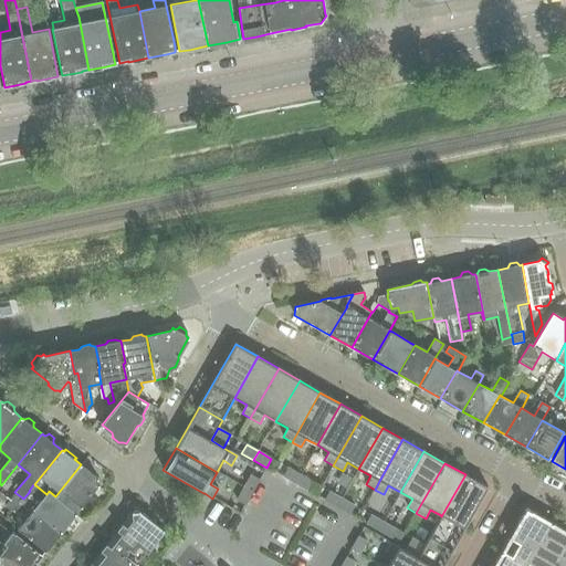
[(76,512),(81,506),(97,485),(98,485),(97,478),(81,464),(55,496),(76,512)]
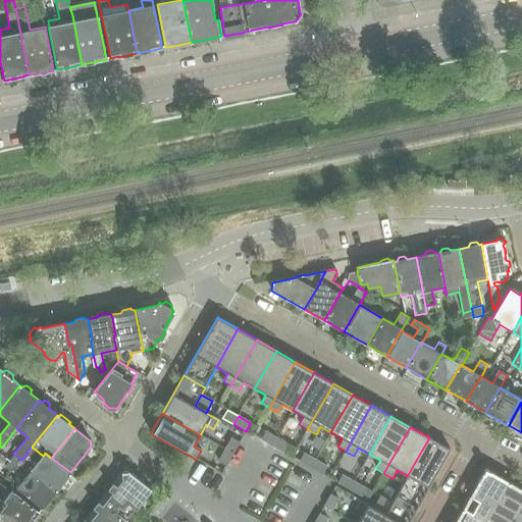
[(261,439),(272,447),(277,438),(265,431),(261,439)]
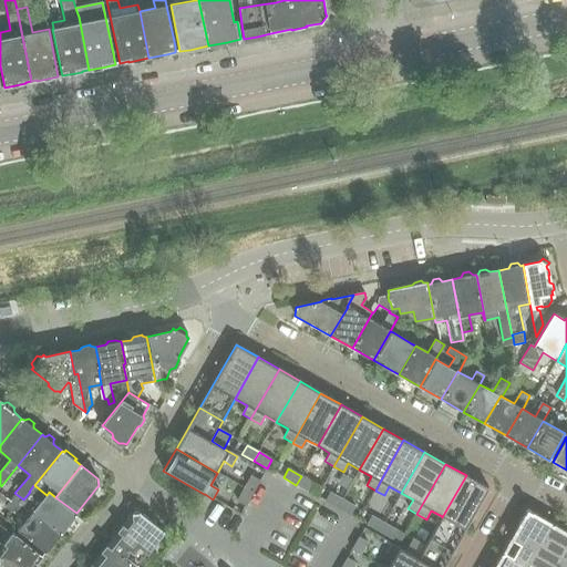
[(442,517),(442,516),(429,538),(452,552),(488,488),(466,475),(442,517)]
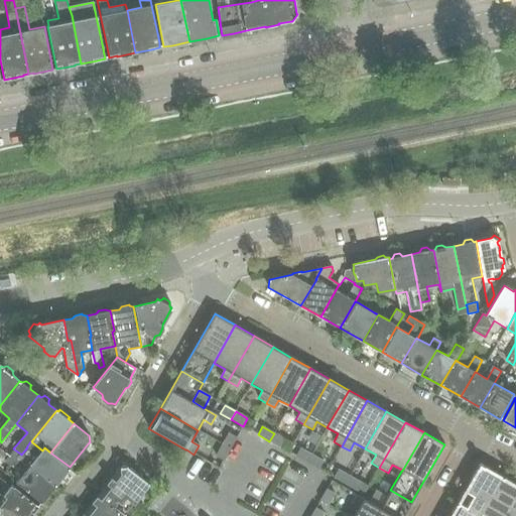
[(228,433),(222,444),(230,448),(236,437),(228,433)]
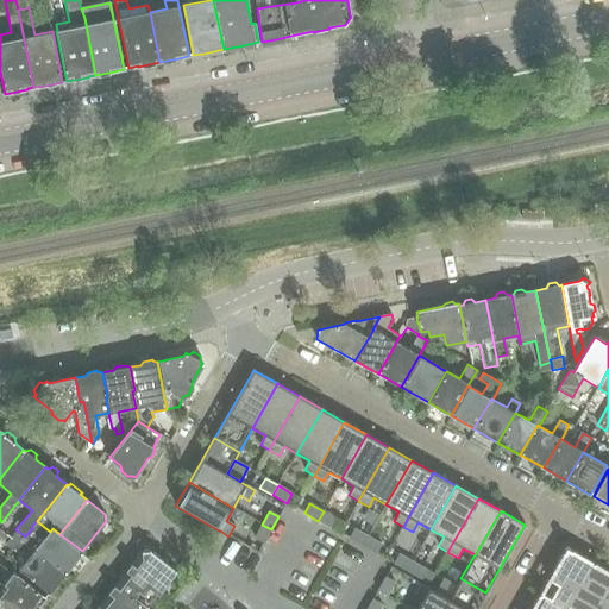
[(324,512),(318,521),(331,528),(337,519),(324,512)]
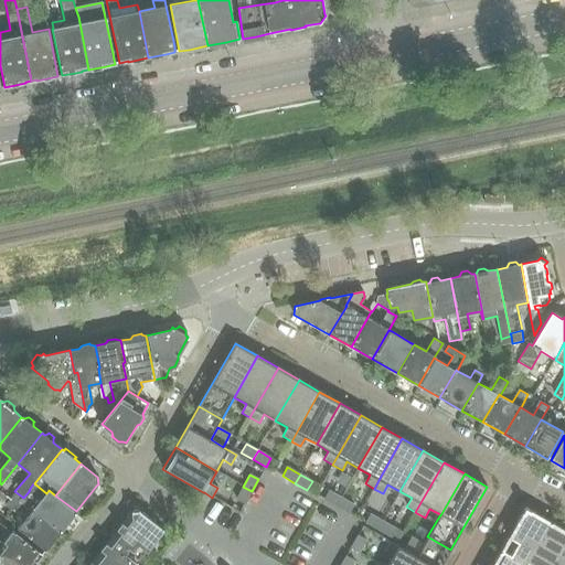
[(76,511),(55,496),(49,490),(46,493),(34,483),(33,483),(29,490),(30,490),(41,500),(33,509),(61,531),(76,511)]
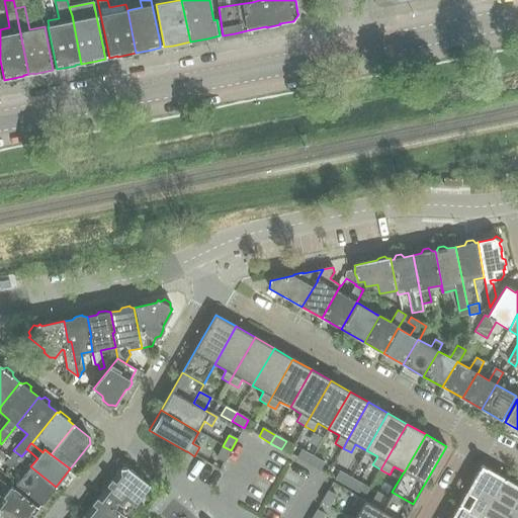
[(231,450),(223,446),(217,457),(225,462),(231,450)]
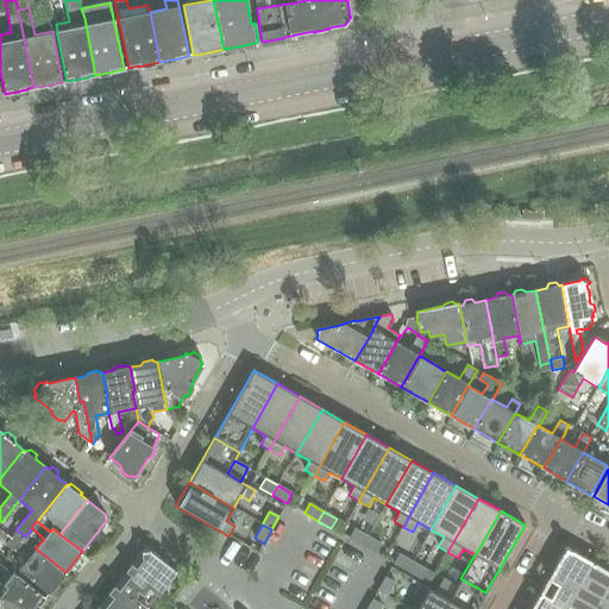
[(16,529),(5,544),(12,551),(20,540),(24,535),(16,529)]
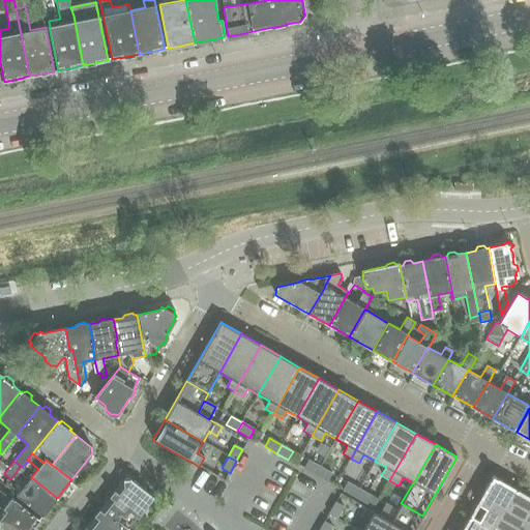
[(303,469),(315,475),(320,467),(308,461),(303,469)]
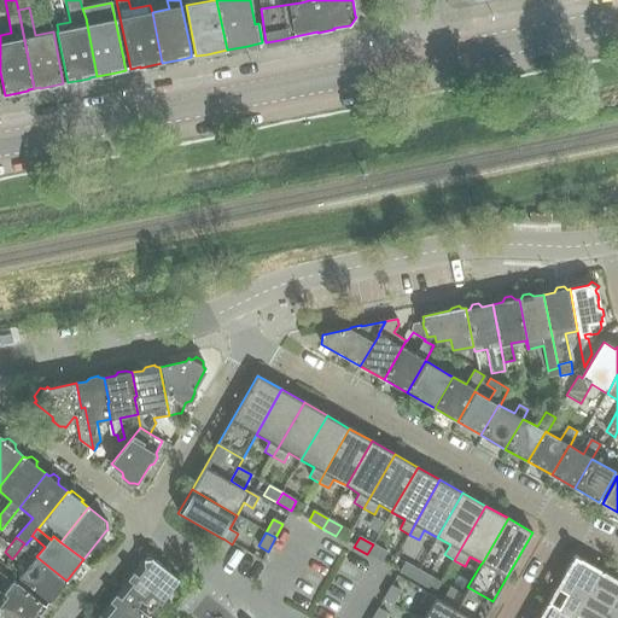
[(373,544),(367,554),(382,563),(386,553),(373,544)]
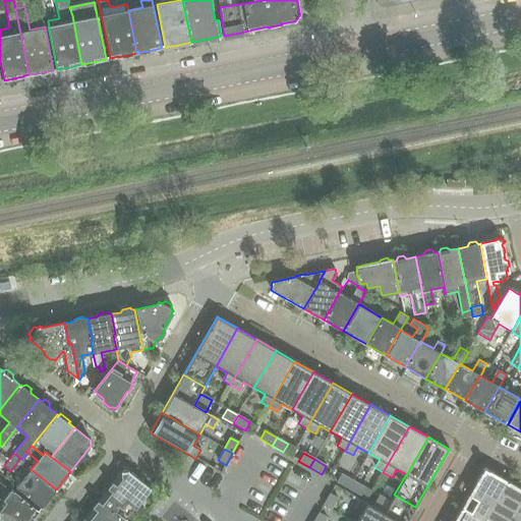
[(488,471),(489,471),(484,468),(481,473),(482,473),(463,506),(486,519),(507,482),(488,471)]
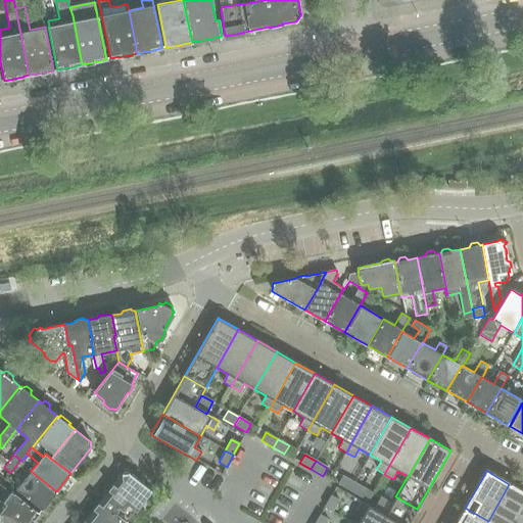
[(16,489),(34,503),(42,509),(56,491),(31,471),(16,489)]
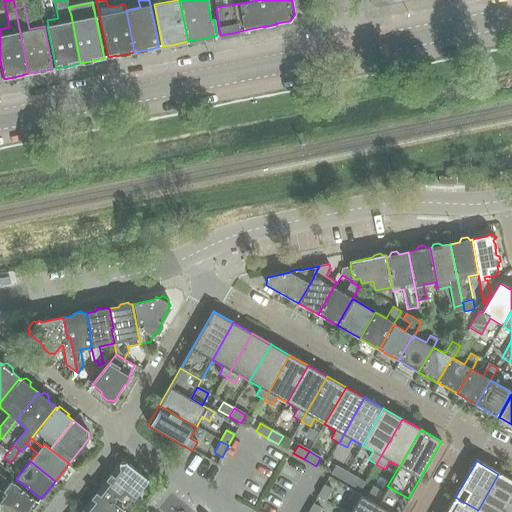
[(148,480),(126,463),(126,462),(120,463),(120,464),(98,491),(122,510),(123,509),(128,503),(147,480),(148,480)]
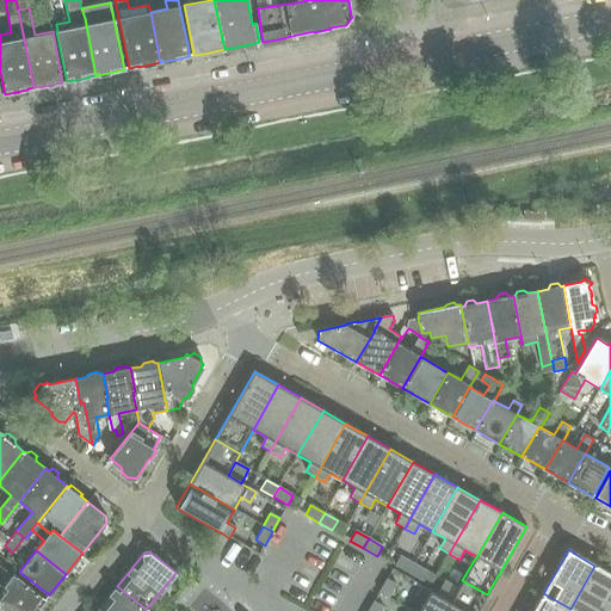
[(395,566),(408,573),(413,565),(400,556),(395,566)]
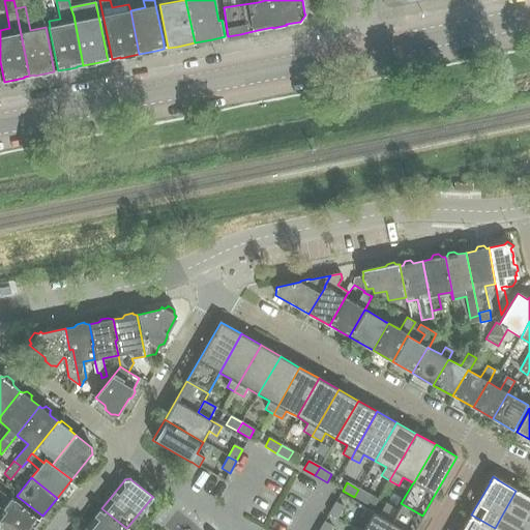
[(358,490),(354,497),(365,504),(371,496),(358,490)]
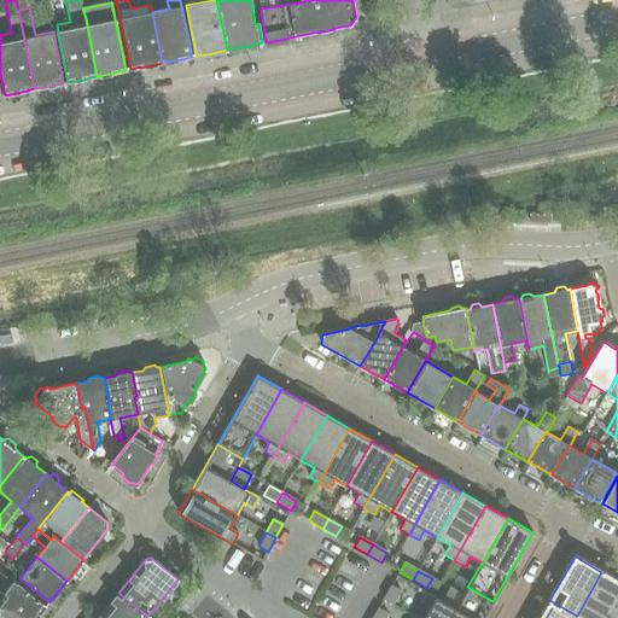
[(577,617),(578,617),(605,617),(617,595),(617,581),(601,572),(577,616),(576,617),(577,617)]
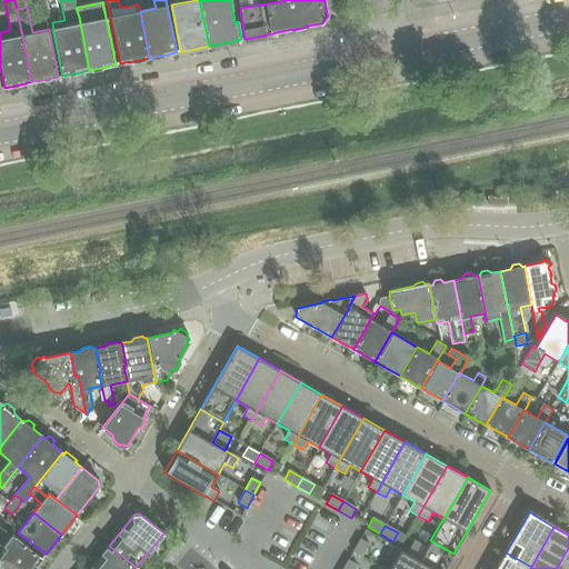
[(33,568),(42,558),(12,535),(3,547),(0,545),(0,557),(16,568),(33,568)]
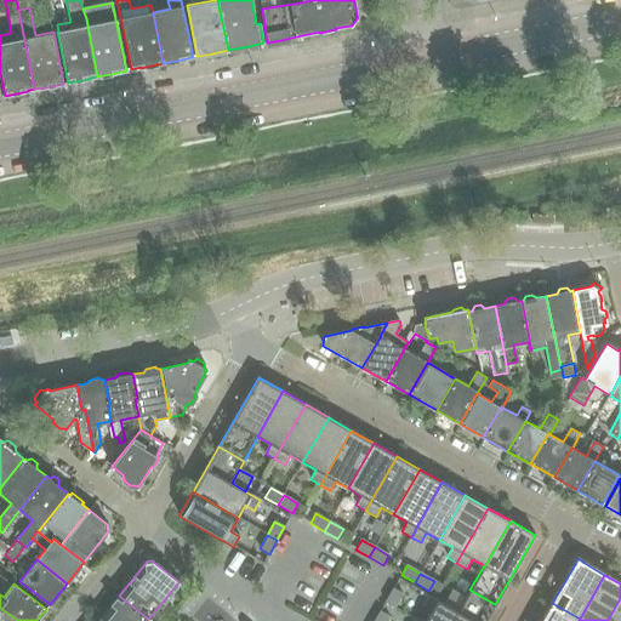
[(385,602),(386,602),(394,608),(403,593),(393,588),(385,602)]
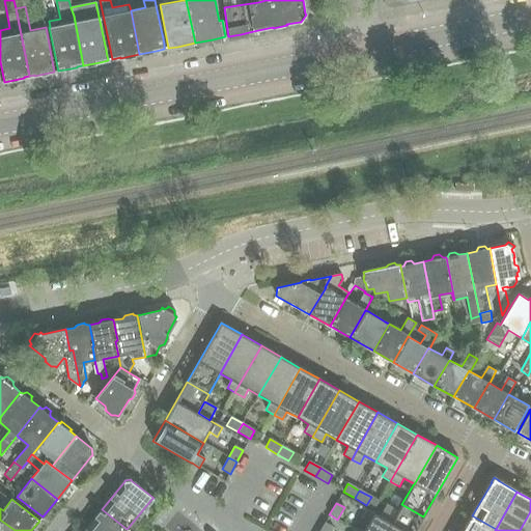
[(364,530),(415,530),(423,516),(401,504),(397,511),(391,523),(380,516),(374,513),(373,514),(366,509),(361,519),(368,523),(364,530)]
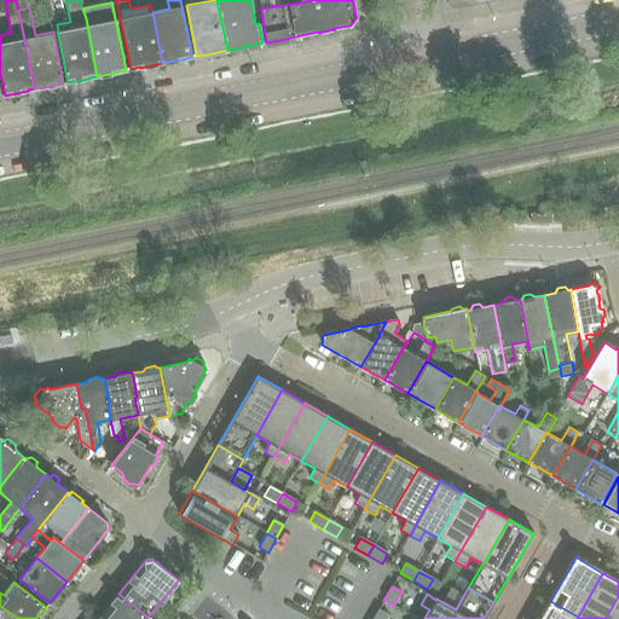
[(450,588),(445,599),(443,602),(456,609),(463,596),(450,588)]
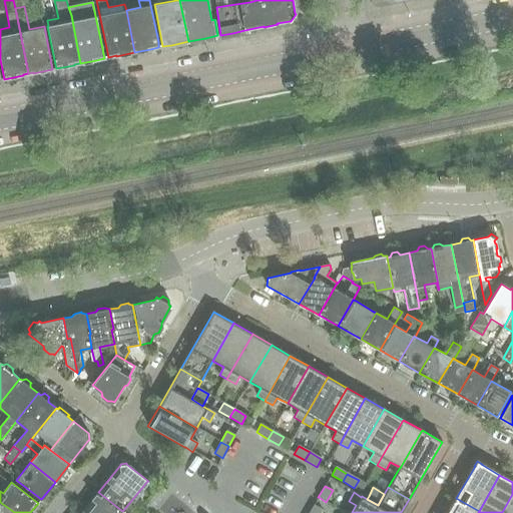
[(127,512),(125,511),(123,510),(122,511),(98,492),(83,511),(86,512),(127,512)]
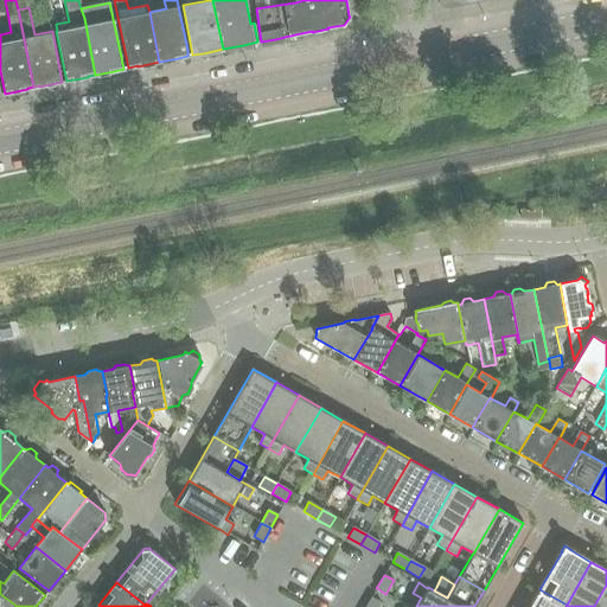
[(606,606),(606,585),(594,606),(606,606)]
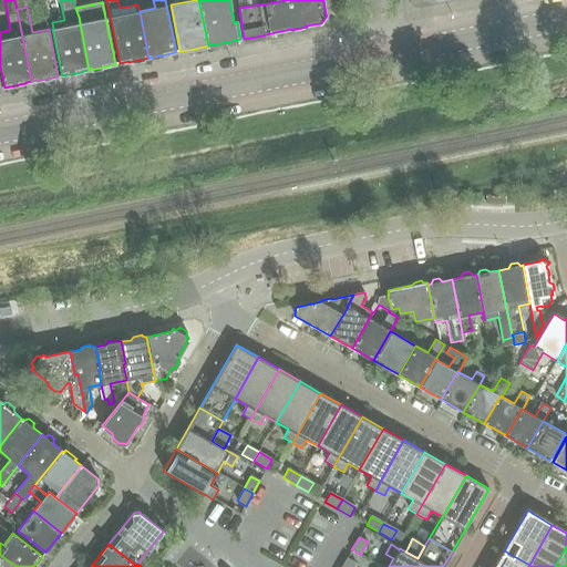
[(528,566),(529,566),(528,566),(529,565),(504,550),(494,566),(528,566)]
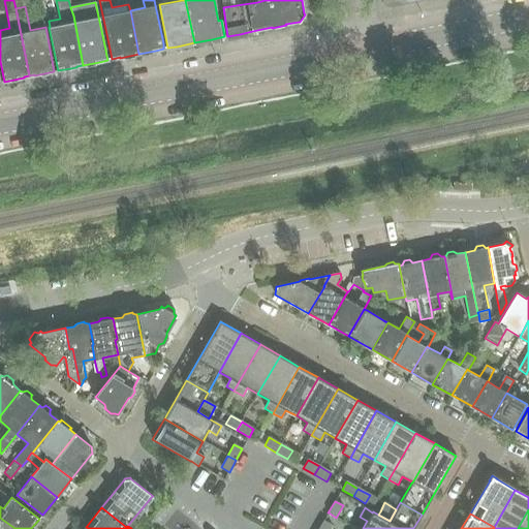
[(0,528),(14,528),(0,518),(0,528)]
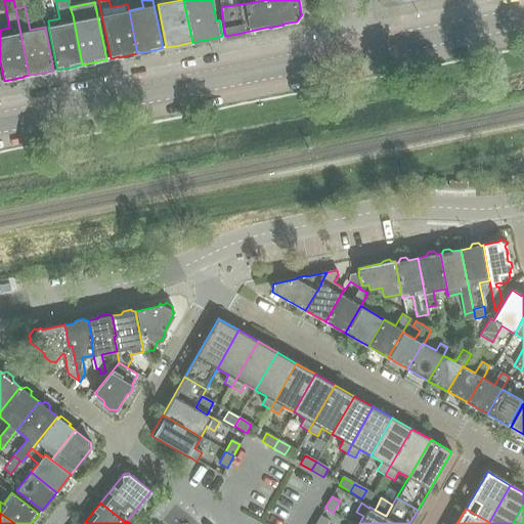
All buildings are outlined.
